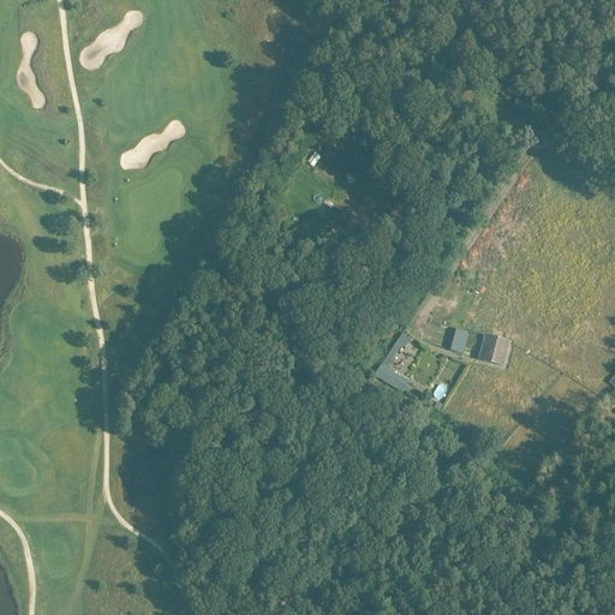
[(324,156),(330,161),(338,151),(332,147),(324,156)]
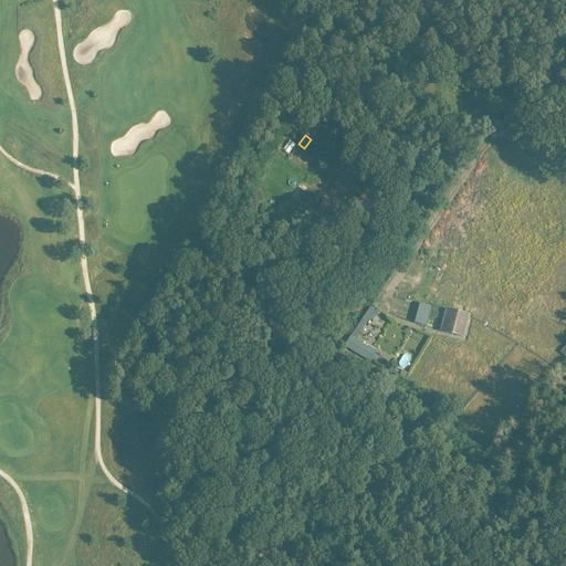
[(322,202),(310,194),(303,202),(315,211),(322,202)]
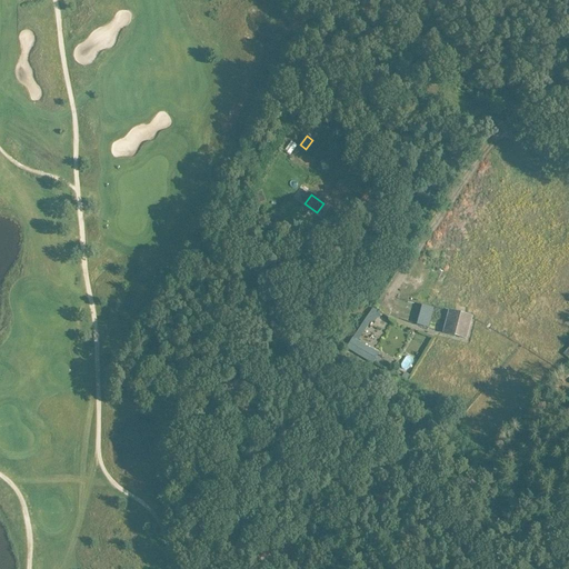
[(297,225),(292,230),(299,236),(303,229),(297,225)]
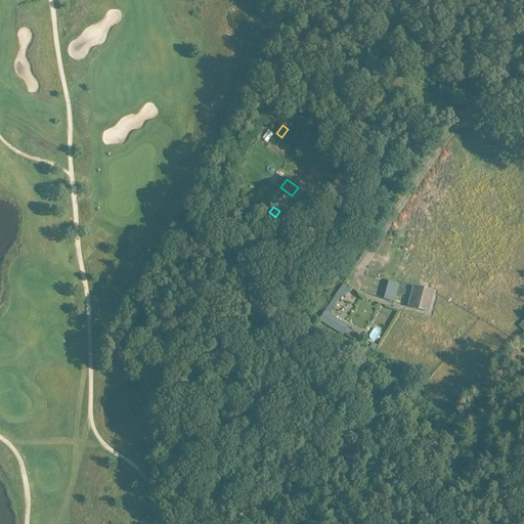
[(390,280),(385,299),(396,302),(401,284),(390,280)]
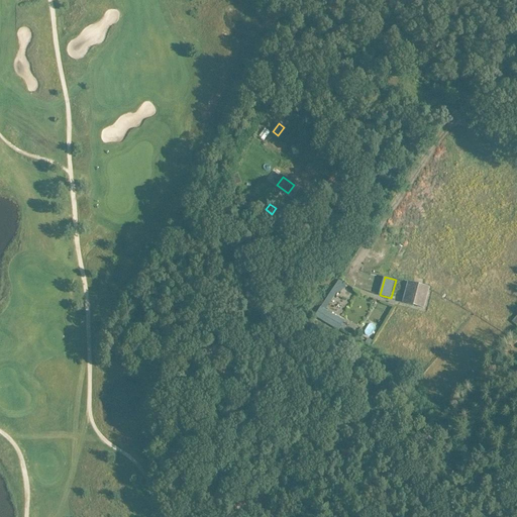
[(428,288),(408,283),(406,292),(403,303),(423,308),(428,288)]
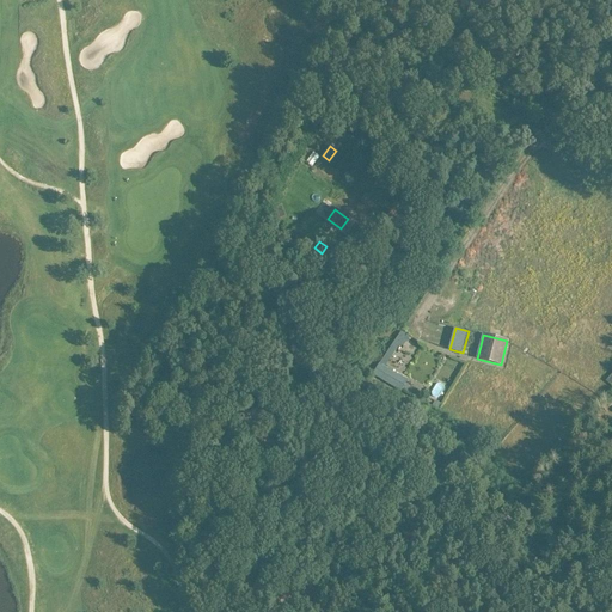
[(407,380),(384,367),(383,367),(387,359),(384,356),(372,374),(401,391),(407,380)]
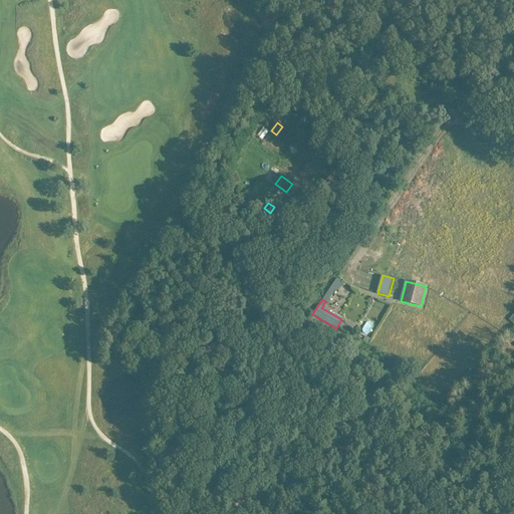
[(444,422),(450,428),(455,424),(449,417),(444,422)]
